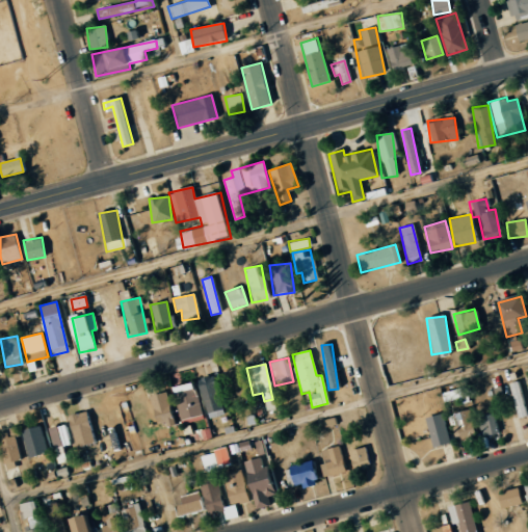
[(218,373),(228,402),(247,396),(241,377),(237,379),(234,369),(218,373)]
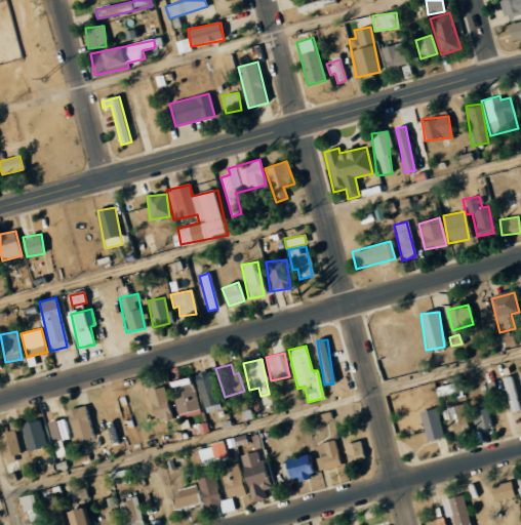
[(219,409),(210,370),(194,374),(203,413),(219,409)]
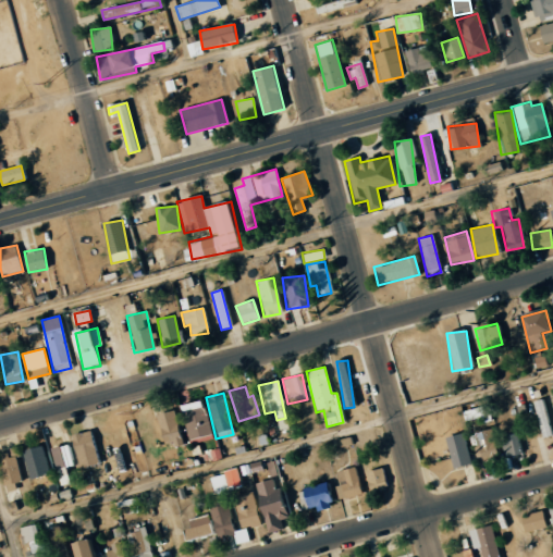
[(533,400),(541,438),(550,436),(542,399),(533,400)]
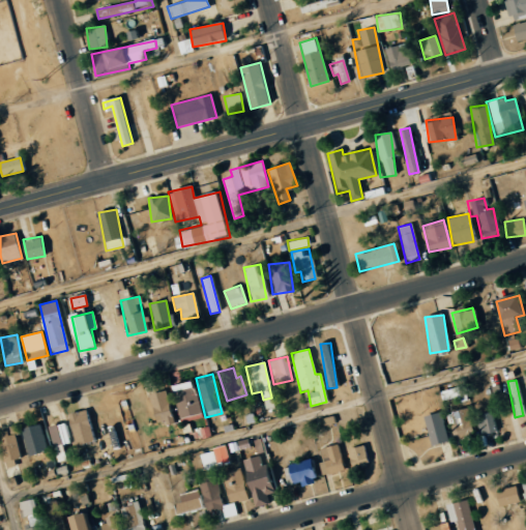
[(172,386),(178,419),(200,415),(193,381),(172,386)]
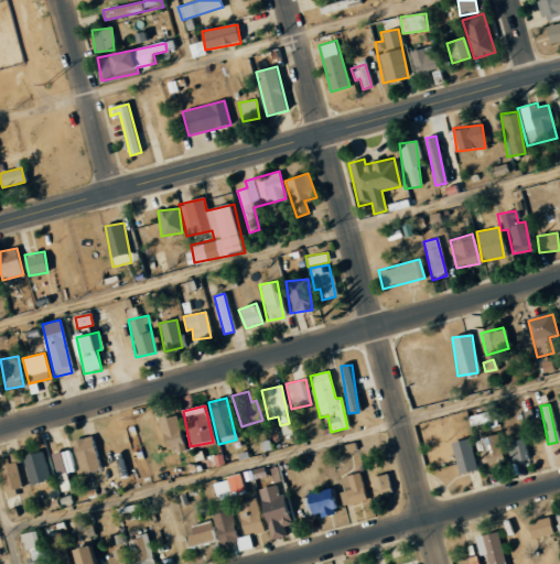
[(160,420),(165,452),(183,449),(178,416),(160,420)]
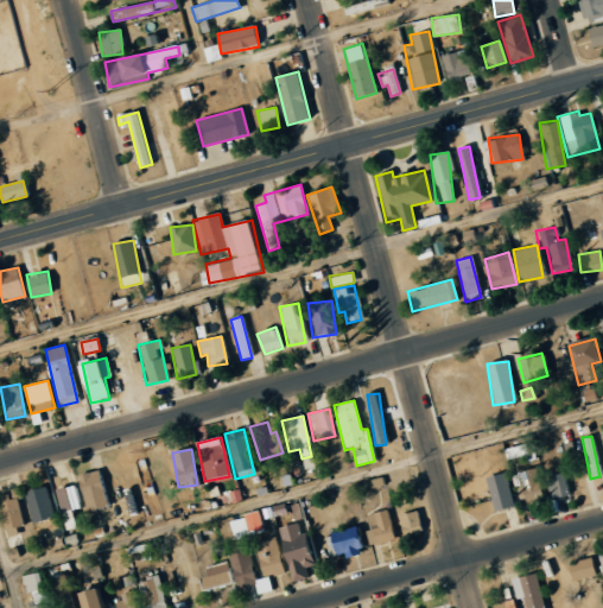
[(513,474),(519,505),(543,500),(537,469),(513,474)]
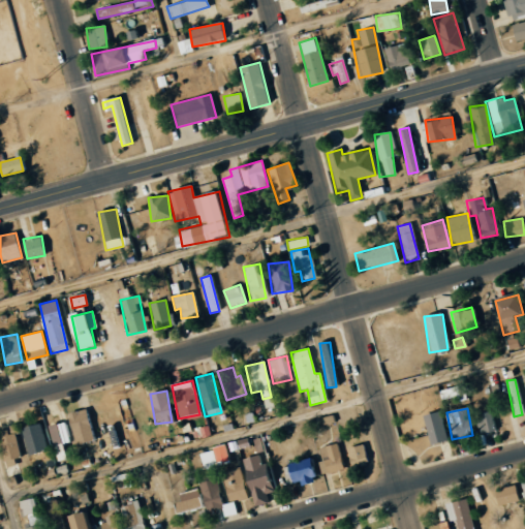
[(68,412),(75,445),(94,441),(87,409),(68,412)]
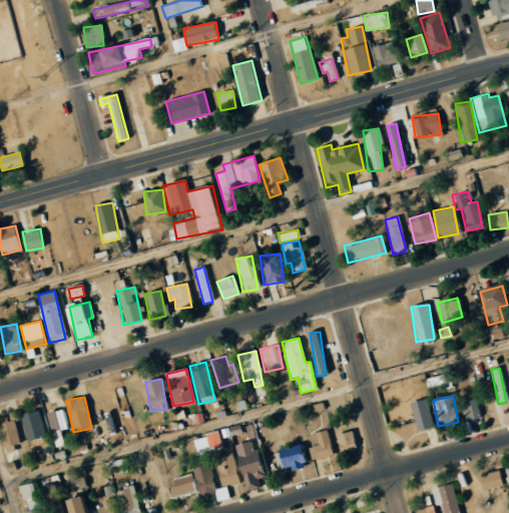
[(459,401),(463,421),(479,419),(475,399),(459,401)]
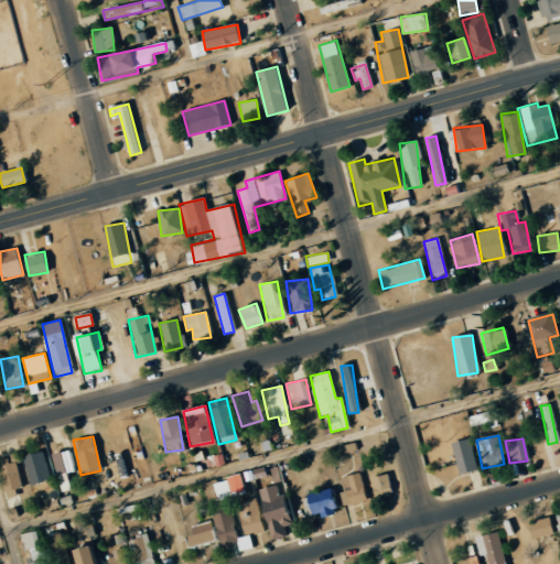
[(475,472),(469,440),(451,443),(456,475),(475,472)]
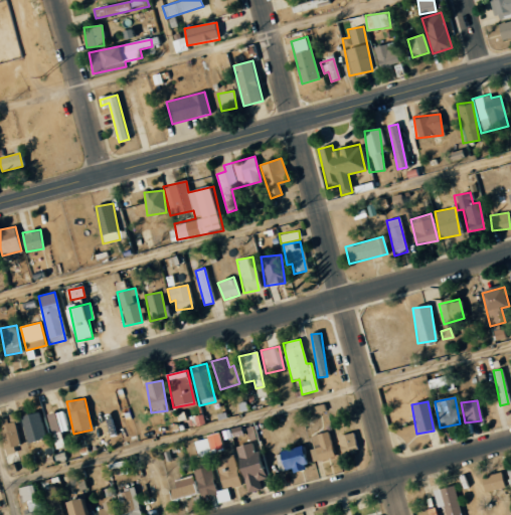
[(56,449),(64,447),(61,432),(67,431),(62,410),(47,414),(56,449)]
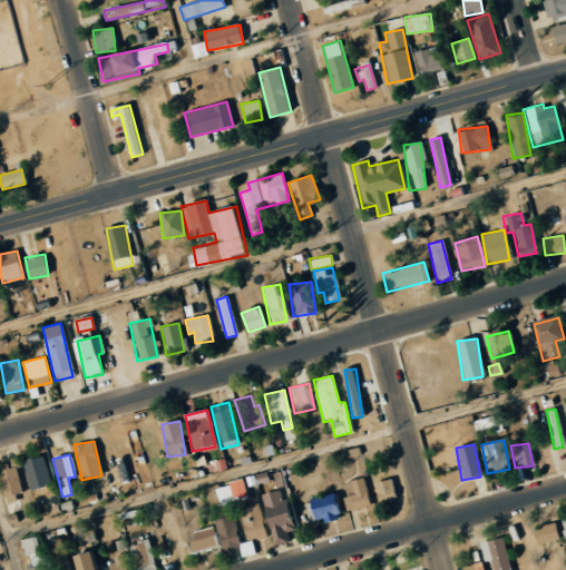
[(29,490),(49,487),(44,457),(23,461),(29,490)]
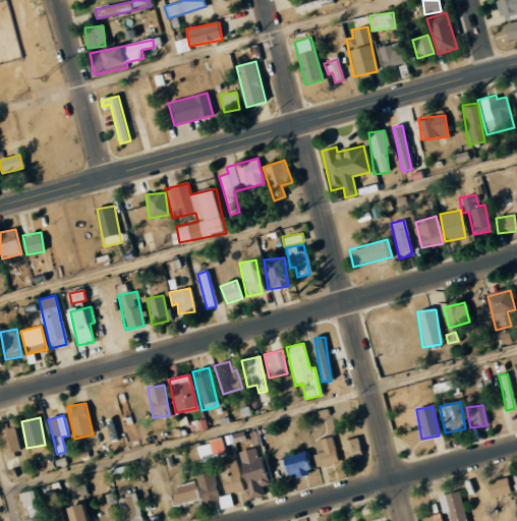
[(13,452),(20,450),(13,420),(0,422),(0,441),(5,460),(15,458),(13,452)]
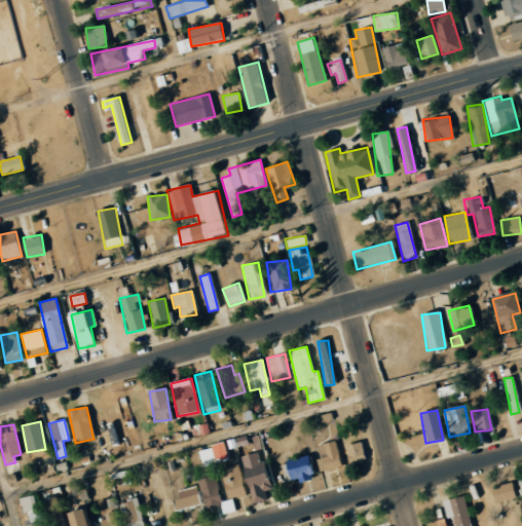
[(320,458),(315,459),(320,473),(341,466),(334,441),(317,445),(320,458)]
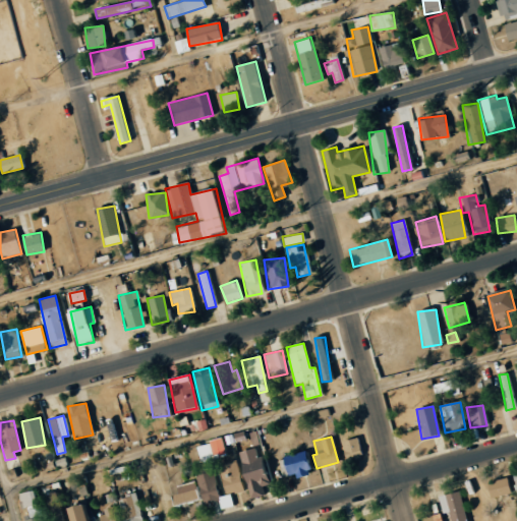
[(223,453),(220,438),(208,441),(211,455),(223,453)]
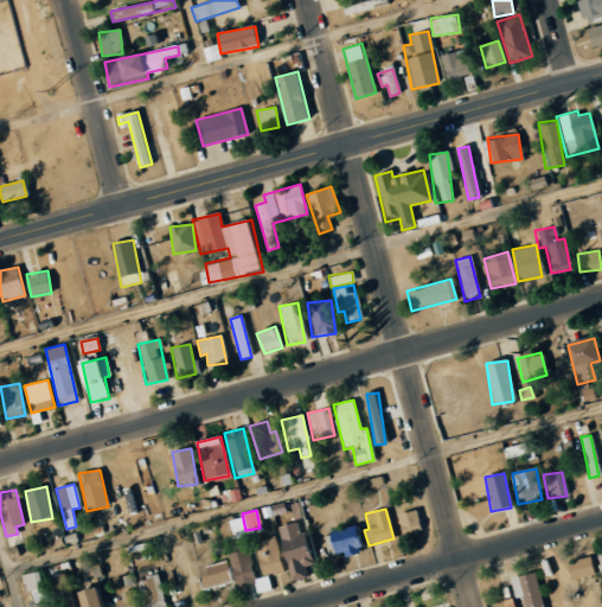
[(401,535),(421,530),(416,510),(397,515),(401,535)]
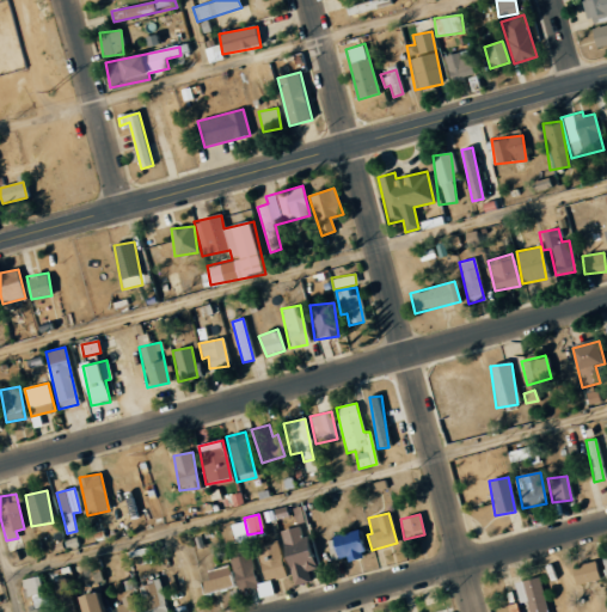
[(218,528),(222,544),(247,537),(243,520),(218,528)]
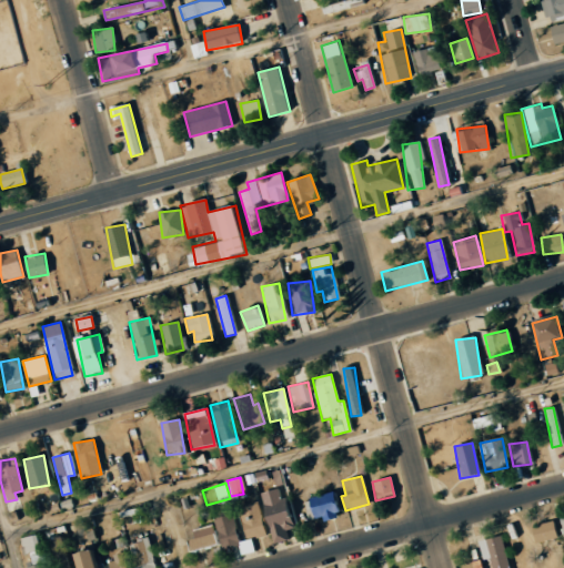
[(260,493),(272,544),(288,540),(284,530),(294,527),(288,498),(280,500),(277,488),(260,493)]
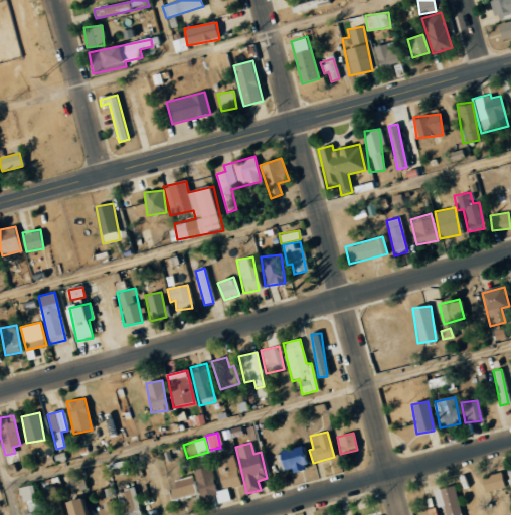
[(279,472),(294,468),(294,472),(309,469),(304,447),(275,453),(279,472)]
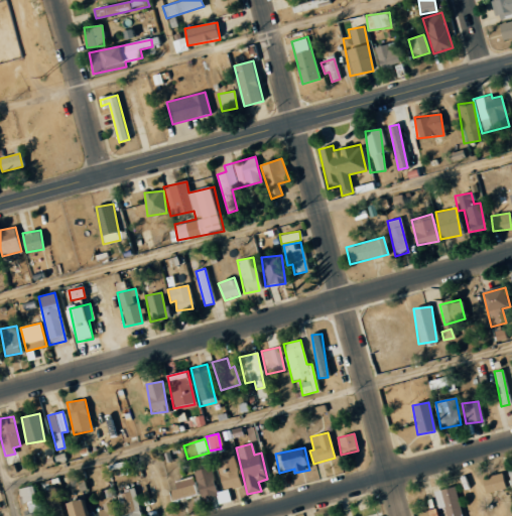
[(223,491),(242,485),(233,457),(214,462),(223,491)]
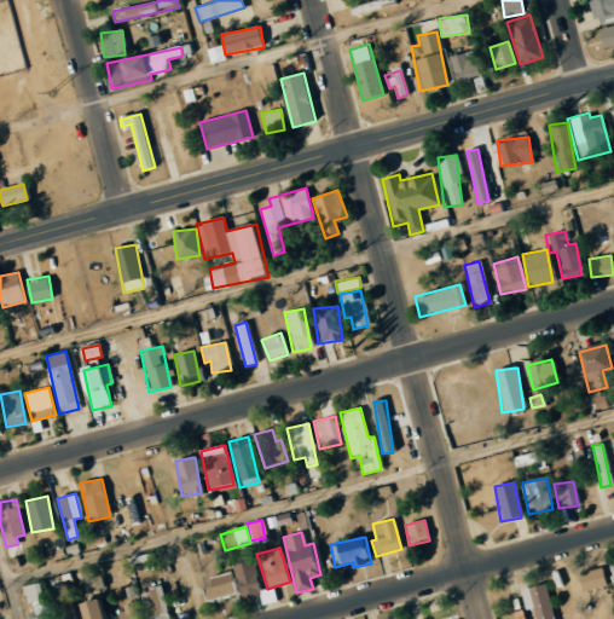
[(231,562),(237,599),(256,595),(252,559),(231,562)]
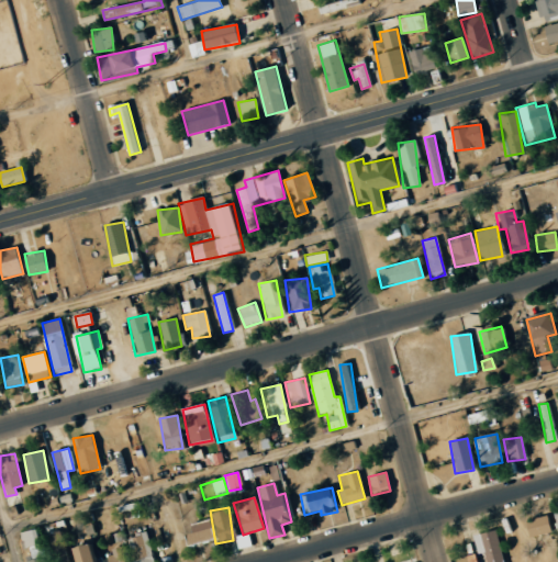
[(523,537),(546,531),(542,515),(520,520),(523,537)]
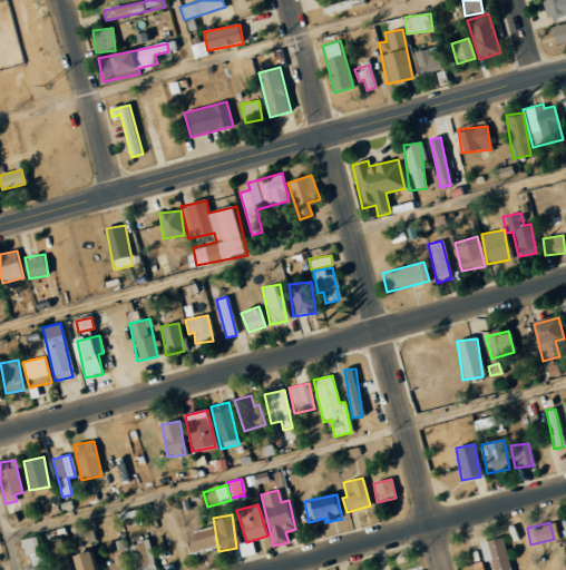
[(192,554),(218,546),(212,526),(191,532),(194,540),(187,542),(192,554)]
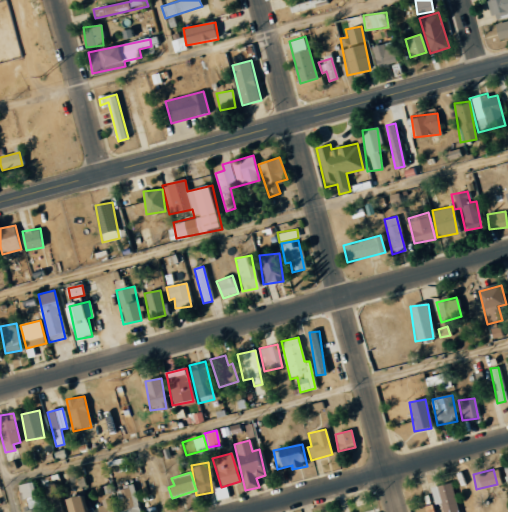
[(24,511),(40,511),(34,482),(18,485),(21,501),(22,500),(24,511)]
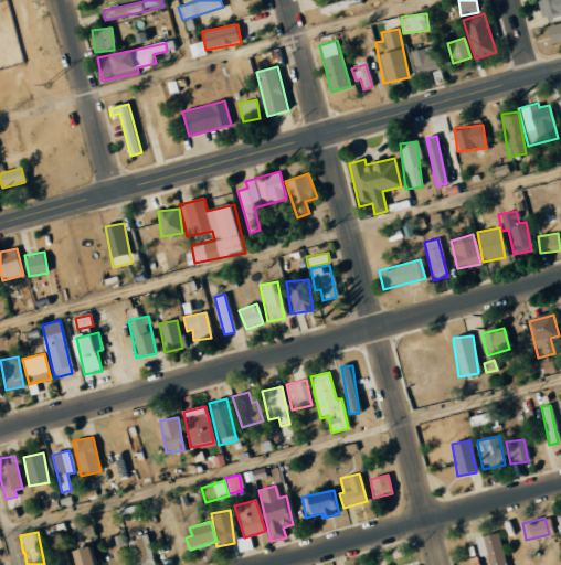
[(474,555),(484,554),(485,564),(499,564),(495,533),(472,536),(474,555)]
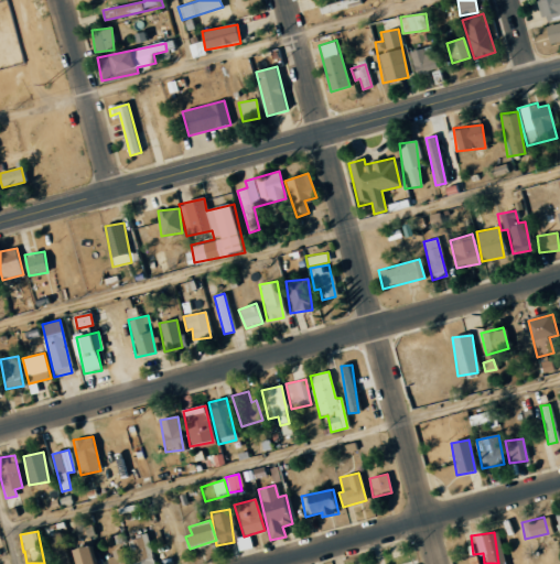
[(131,563),(153,563),(147,535),(126,540),(131,563)]
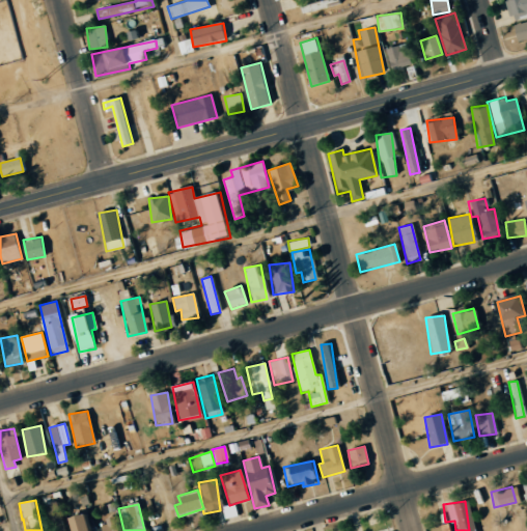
[(75,530),(91,530),(87,514),(72,519),(75,530)]
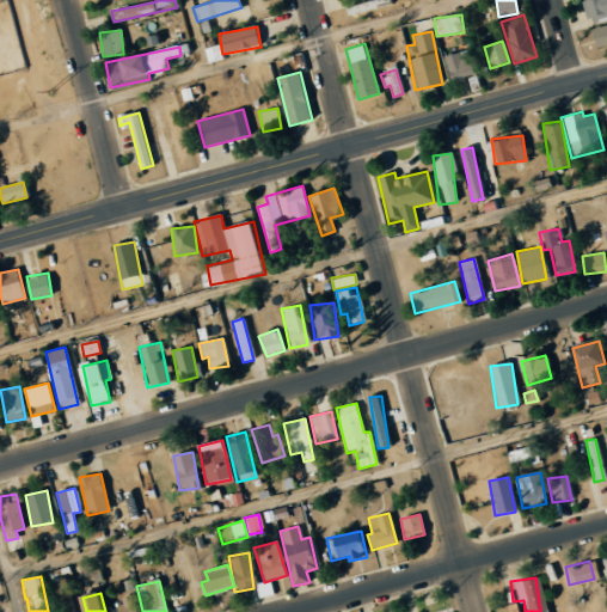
[(57,598),(61,611),(74,611),(71,594),(57,598)]
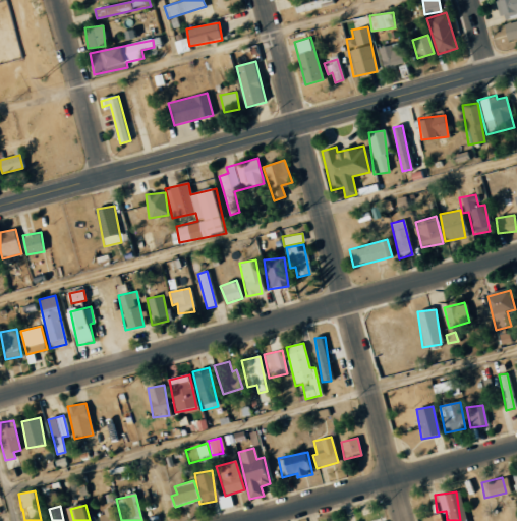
[(97,512),(99,520),(115,520),(112,508),(97,512)]
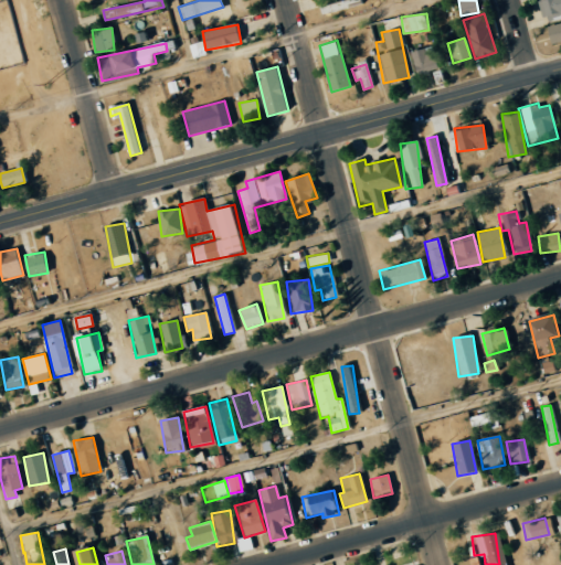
[(484,564),(483,555),(465,557),(466,564),(484,564)]
